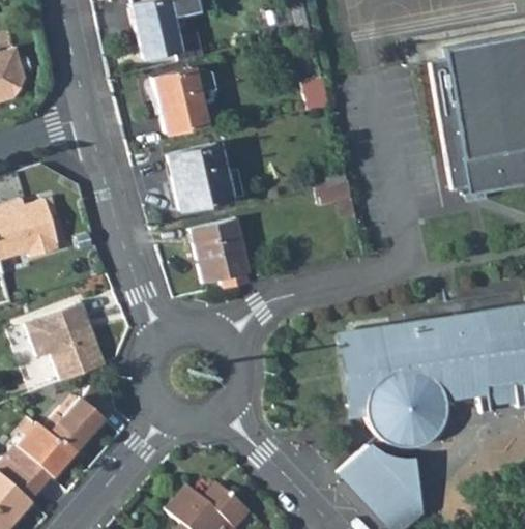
[(144,60),(182,50),(174,18),(201,11),(197,0),(158,0),(132,7),(144,60)]
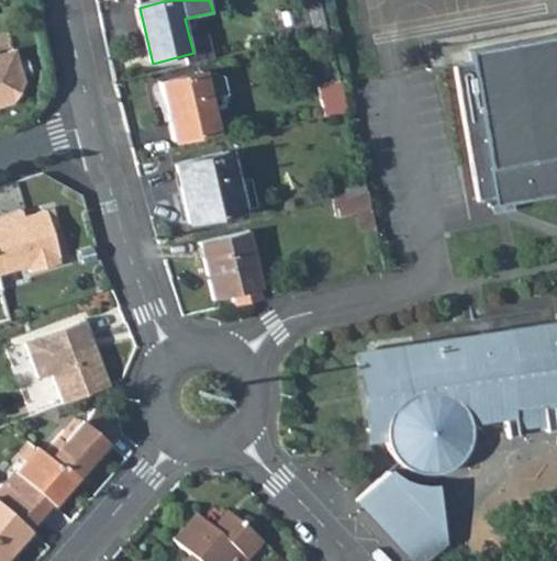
[(516,204),(516,205),(556,197),(556,36),(472,52),(475,63),(458,65),(483,203),(499,200),(501,208),(516,204)]
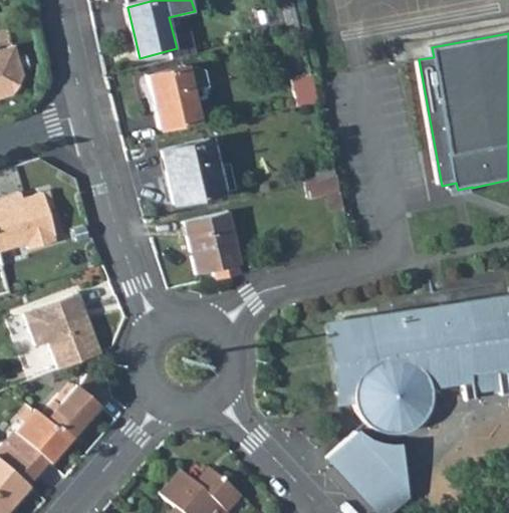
[(0,98),(15,94),(25,75),(16,45),(0,50),(0,98)]
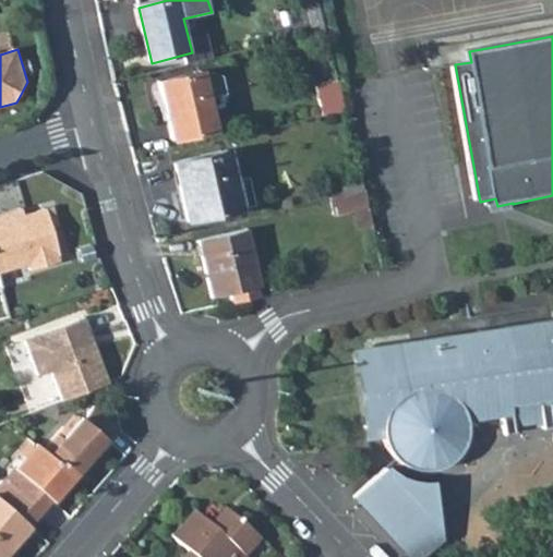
[(176,142),(218,132),(205,74),(163,84),(176,142)]
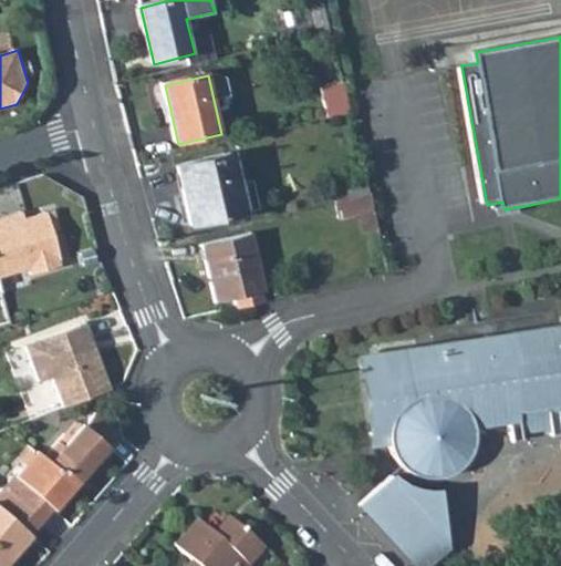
[(194,226),(249,213),(242,185),(235,153),(179,166),(194,226)]
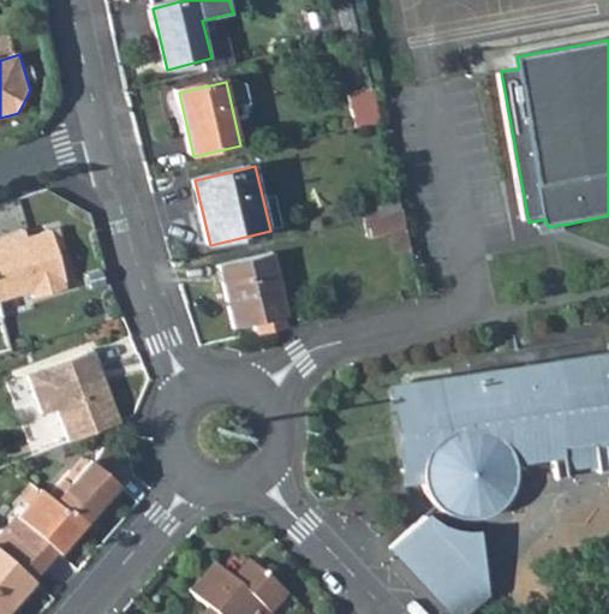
[(383,216),(406,210),(401,192),(378,197),(383,216)]
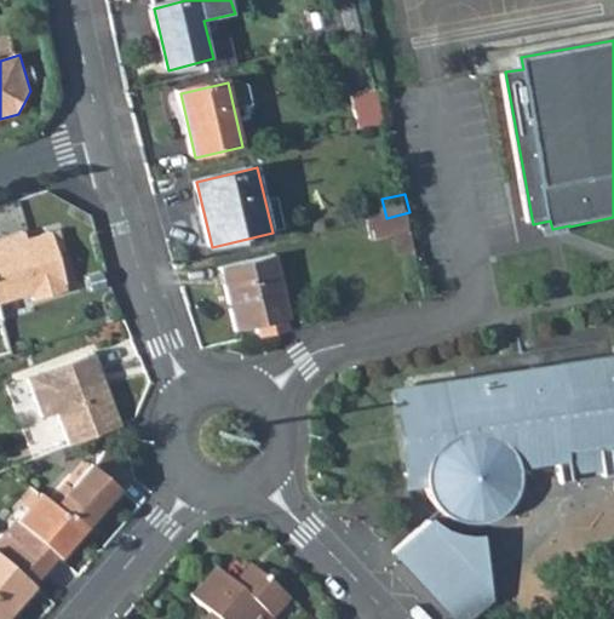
[(265,202),(273,233),(288,228),(281,199),(265,202)]
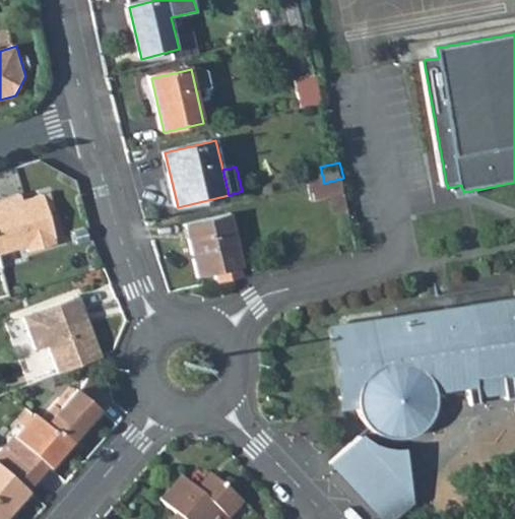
[(315,202),(335,197),(346,194),(343,178),(324,183),(312,186),(315,202)]
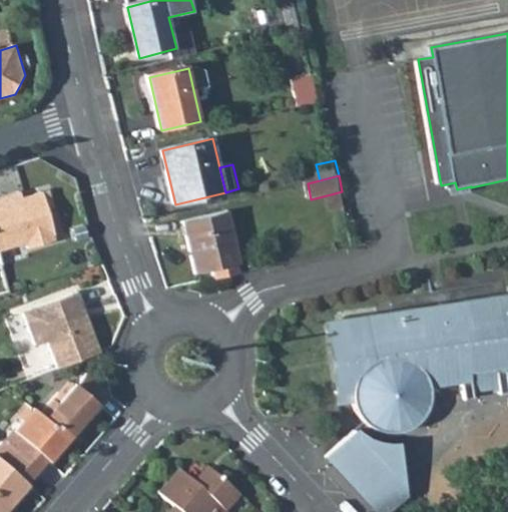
[(44,191),(49,208),(55,206),(50,190),(44,191)]
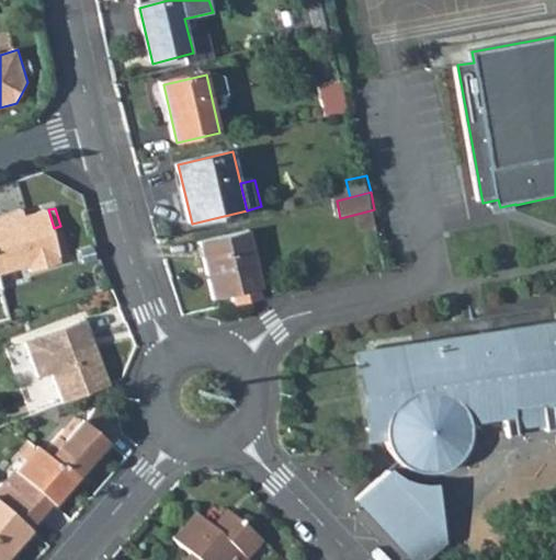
[(0,216),(0,273),(0,274),(6,290),(36,281),(34,272),(63,263),(60,256),(63,255),(54,228),(48,209),(26,216),(3,224),(1,216),(0,216)]
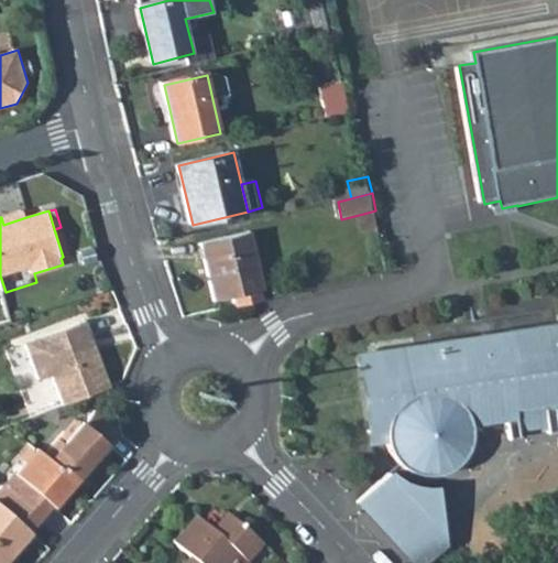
[(1,217),(3,225),(26,217),(24,210),(1,217)]
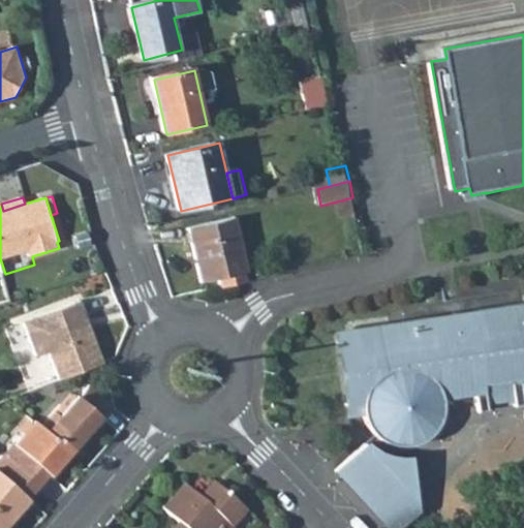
[(341,200),(346,219),(358,217),(352,197),(341,200)]
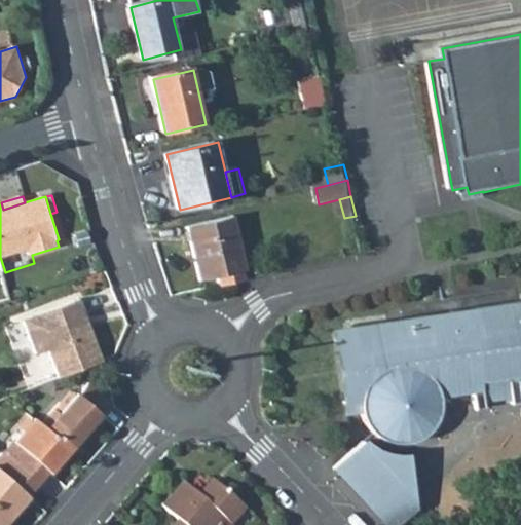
[(206,282),(223,277),(225,286),(247,282),(245,272),(250,270),(236,217),(192,228),(206,282)]
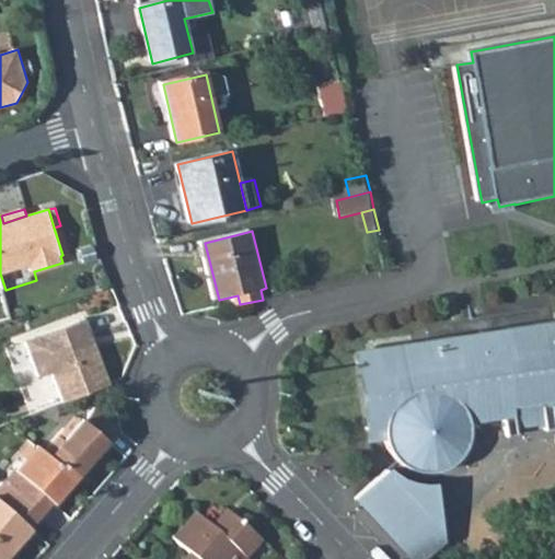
[(85,339),(89,348),(96,346),(87,318),(82,321),(89,338),(85,339)]
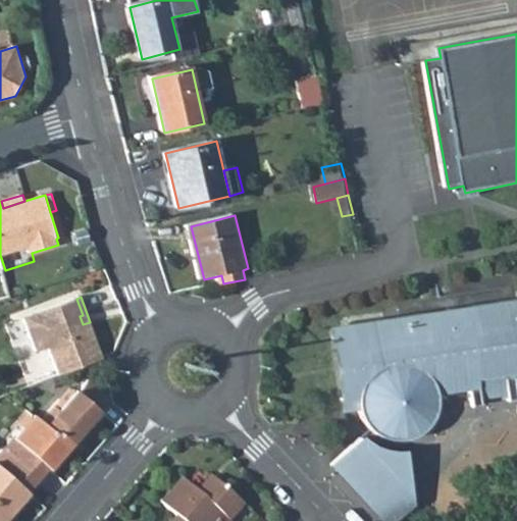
[(26,318),(38,352),(51,347),(61,375),(102,360),(104,359),(90,322),(83,324),(80,316),(83,315),(76,299),(26,318)]
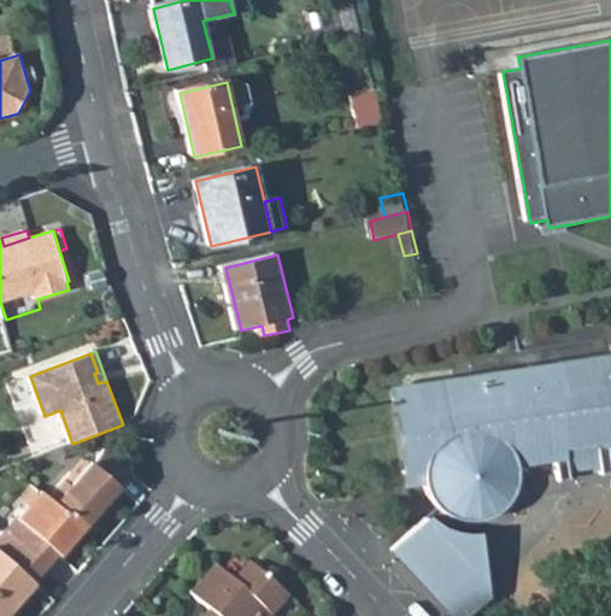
[(610,355),(562,363),(563,379),(551,380),(532,365),(518,385),(507,387),(505,370),(417,385),(422,417),(436,416),(439,432),(417,459),(433,471),(427,479),(433,497),(444,510),(460,518),(474,521),(487,518),(499,512),(507,505),(513,498),(518,486),(520,477),(518,465),(558,461),(560,481),(571,479),(571,471),(601,467),(604,475),(610,474),(610,355)]
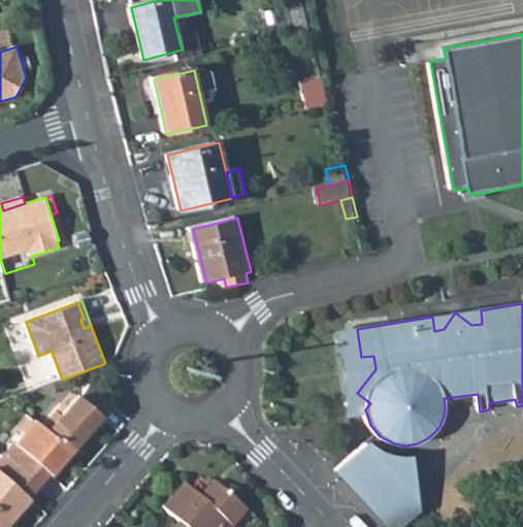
[(455,313),(471,325),(482,324),(481,310),(455,313)]
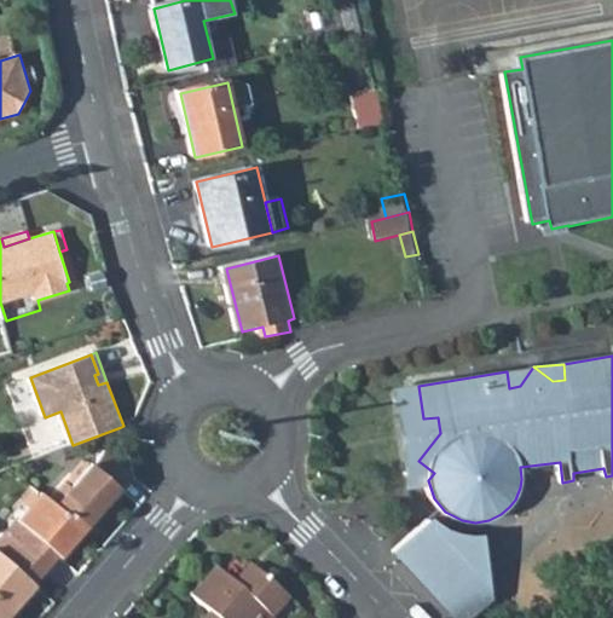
[(507,371),(509,388),(520,386),(533,367),(507,371)]
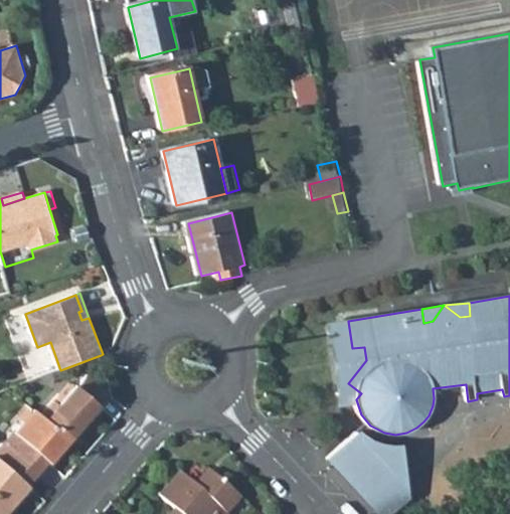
[(328,324),(340,407),(357,404),(356,399),(361,393),(348,383),(366,360),(364,347),(352,348),(348,321),(328,324)]
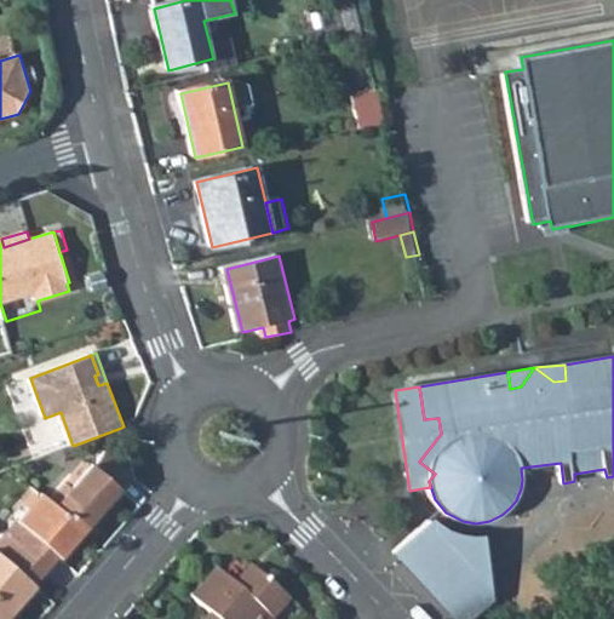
[(67,483),(51,500),(84,529),(133,475),(108,452),(96,466),(93,464),(73,488),(67,483)]
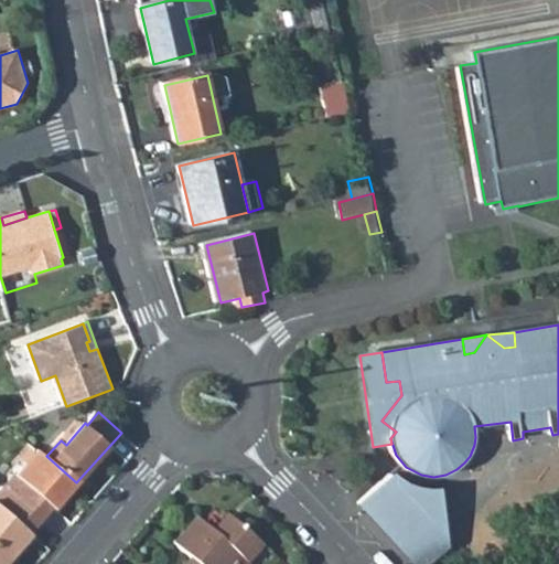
[(39,449),(7,488),(42,519),(53,507),(55,508),(76,482),(46,456),(39,449)]
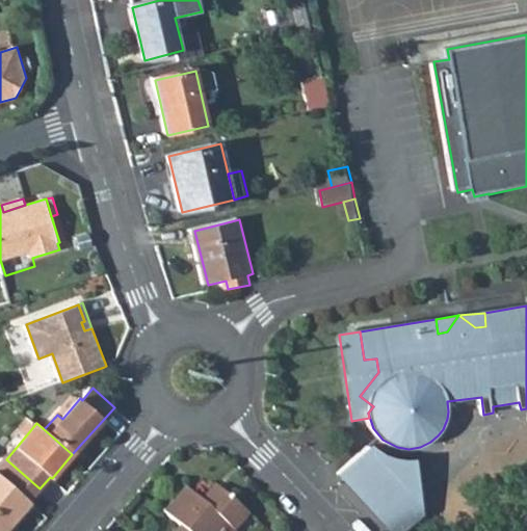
[(341,476),(392,530),(409,530),(426,514),(416,459),(409,460),(401,459),(395,458),(390,456),(386,454),(383,452),(374,446),(341,476)]
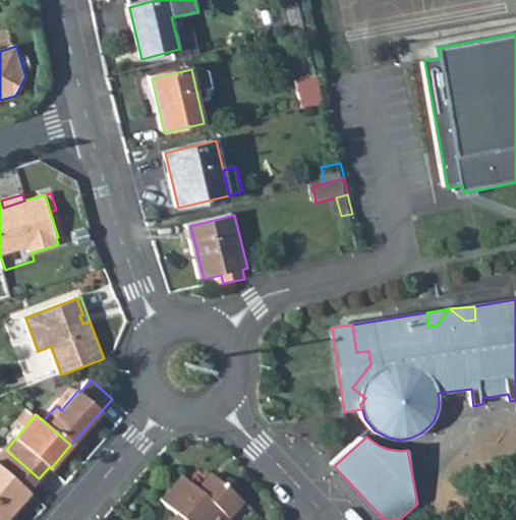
[(6,450),(0,456),(0,506),(10,515),(30,492),(27,490),(39,478),(6,450)]
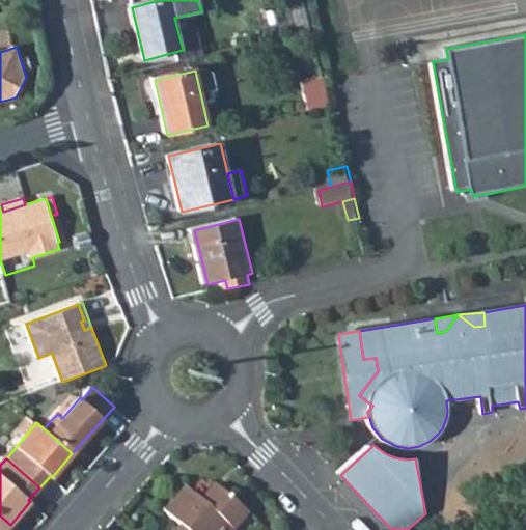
[(204,502),(210,506),(223,491),(218,486),(204,502)]
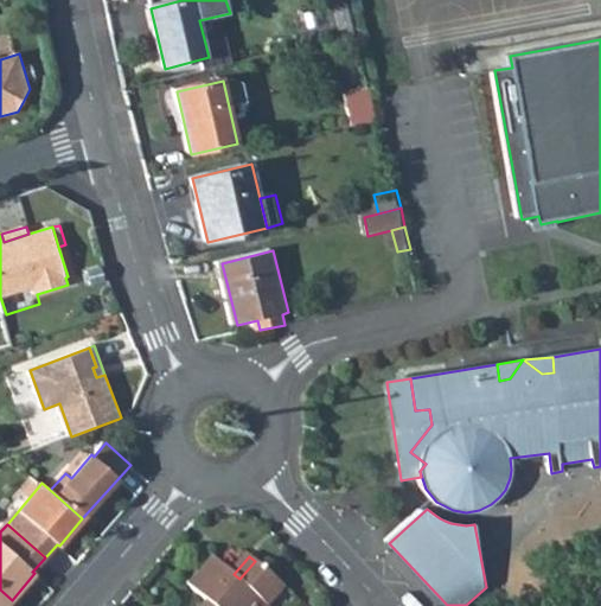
[(215,559),(191,587),(209,604),(211,605),(253,605),(260,599),(267,605),(272,605),(287,589),(255,561),(240,579),(234,574),(215,559)]
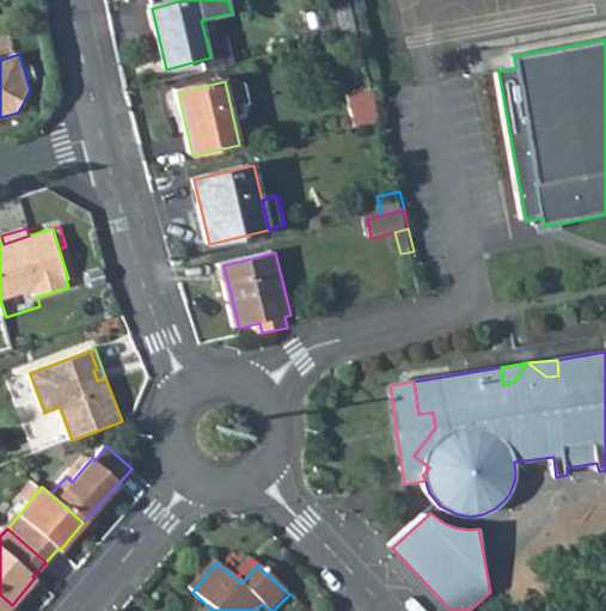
[(0,594),(0,610),(6,610),(12,605),(0,594)]
